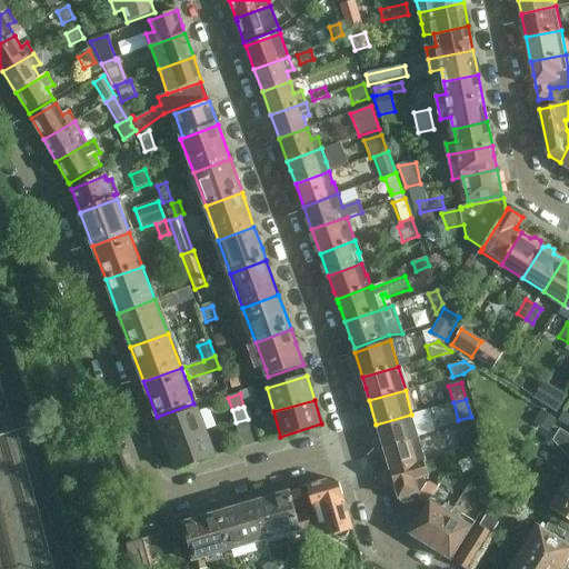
[(208,432),(208,431),(199,409),(159,423),(168,447),(208,432)]
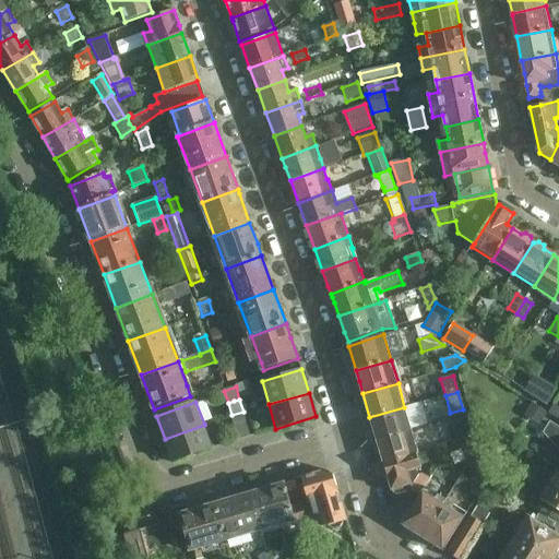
[(404,407),(369,417),(372,426),(377,441),(411,430),(411,429),(427,425),(420,404),(405,408),(404,407)]
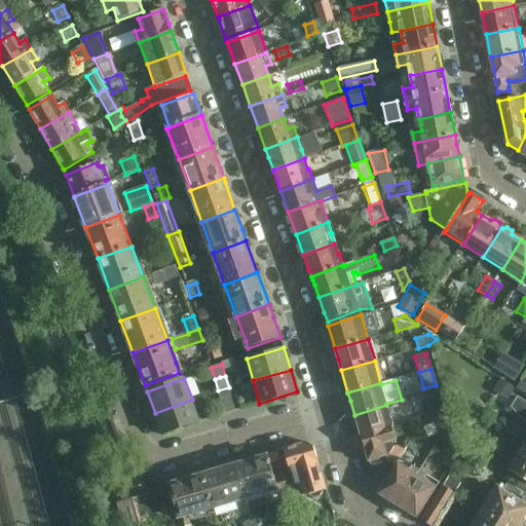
[(515,390),(525,397),(525,384),(520,381),(515,390)]
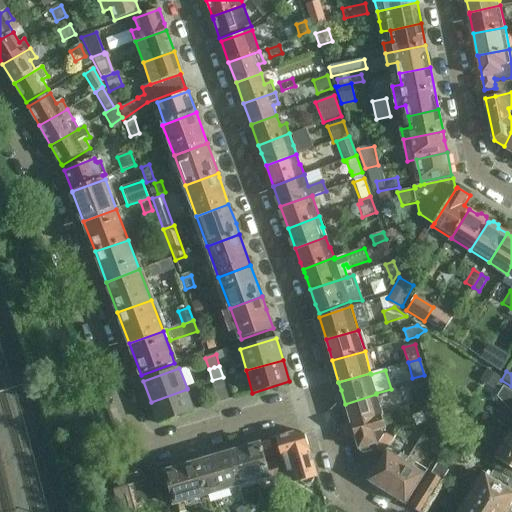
[(223,377),(212,380),(215,391),(226,388),(223,377)]
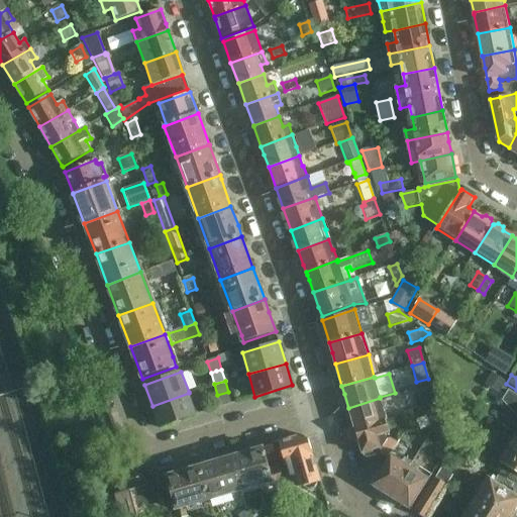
[(432,391),(413,396),(417,410),(436,405),(432,391)]
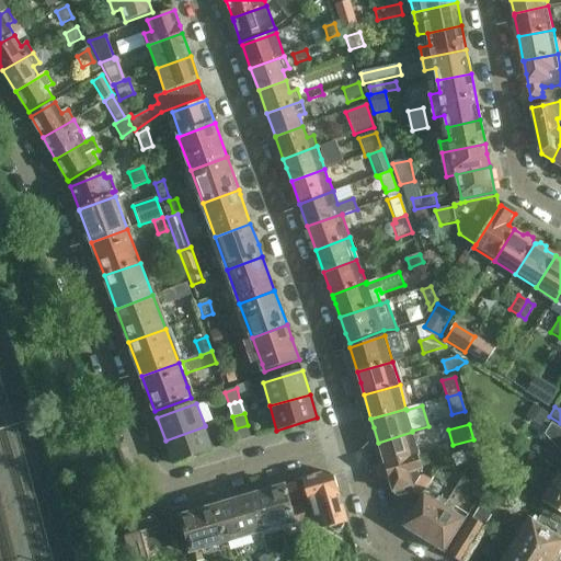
[(560,430),(551,424),(544,436),(560,454),(560,430)]
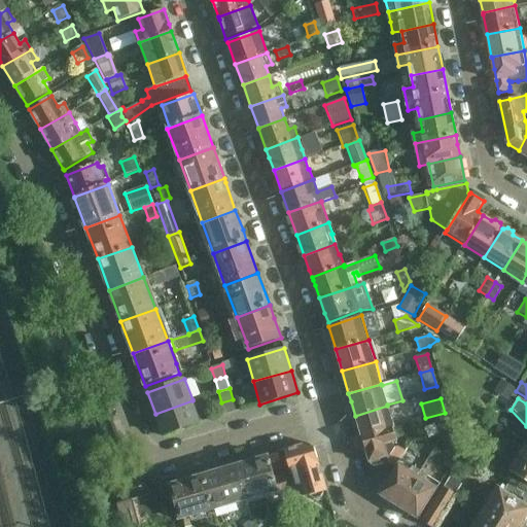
[(233,399),(221,402),(224,415),(236,412),(233,399)]
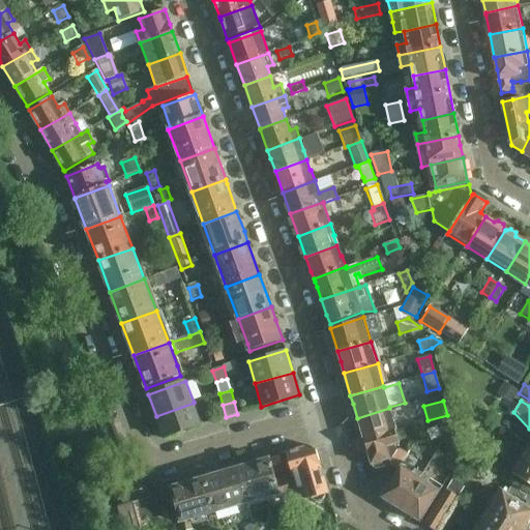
[(165,438),(201,424),(194,403),(156,416),(165,438)]
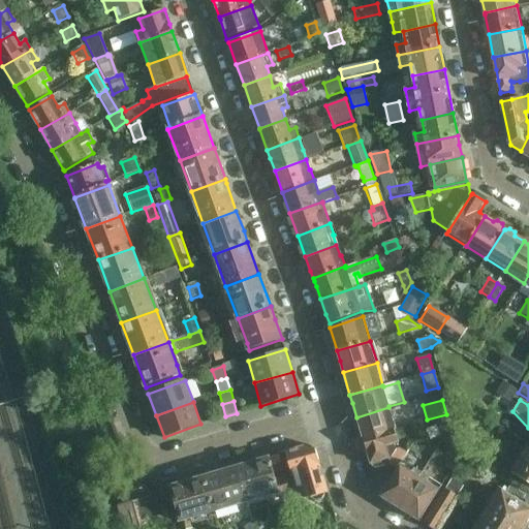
[(356,417),(360,429),(363,438),(395,430),(395,429),(389,407),(356,417)]
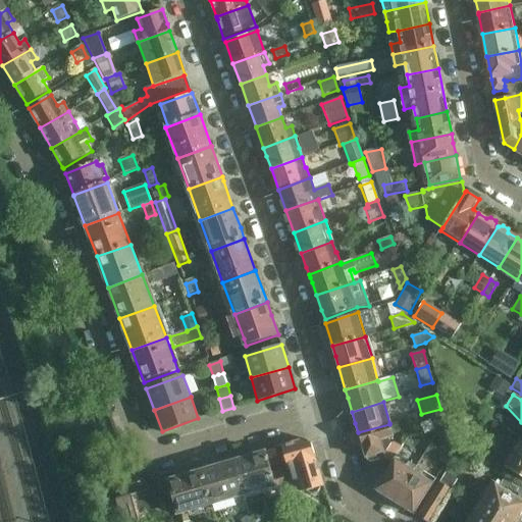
[(444,414),(432,417),(436,435),(446,422),(444,414)]
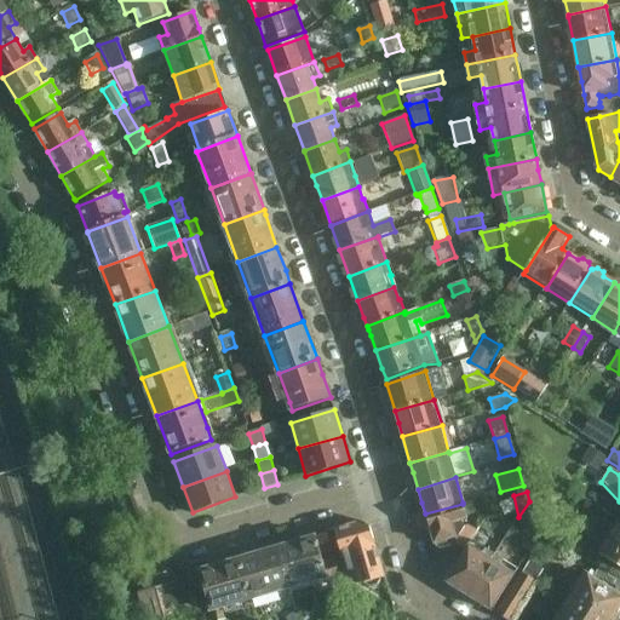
[(523,533),(537,529),(529,501),(518,517),(523,533)]
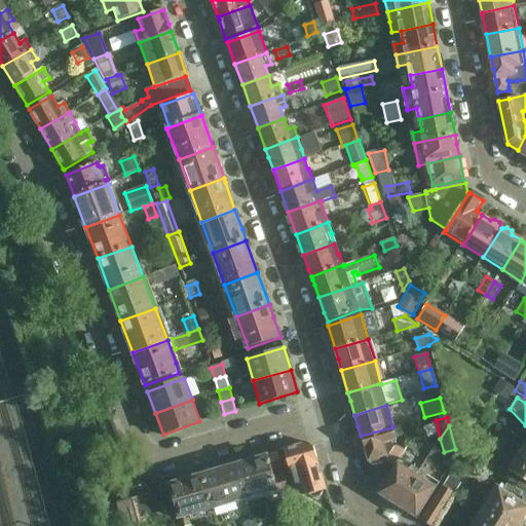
[(361,436),(369,464),(373,466),(385,462),(387,459),(382,444),(397,440),(392,427),(361,436)]
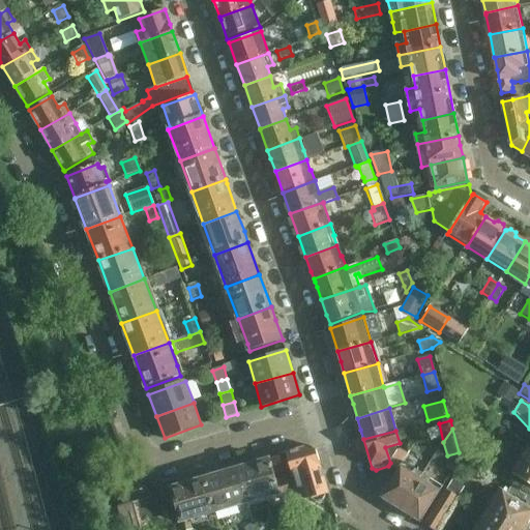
[(320,467),(315,450),(310,447),(286,454),(292,475),(299,473),(320,467)]
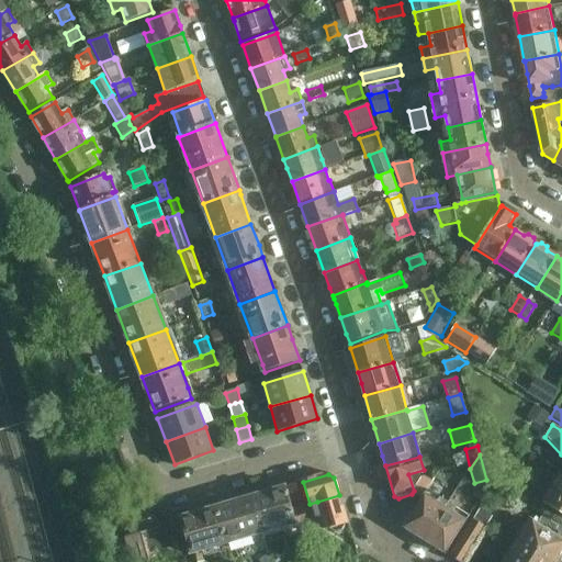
[(561,475),(546,503),(561,513),(561,475)]
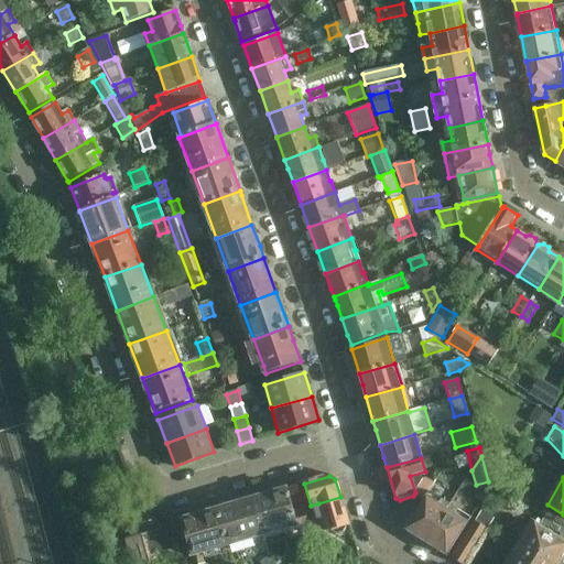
[(288,489),(290,499),(300,496),(296,486),(288,489)]
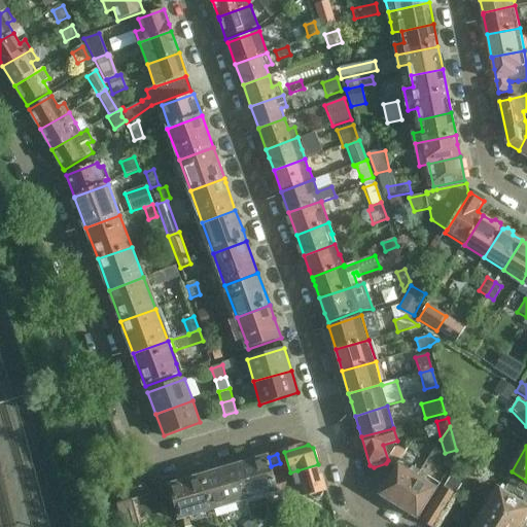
[(245,501),(278,491),(275,482),(271,466),(269,457),(236,466),(245,501)]
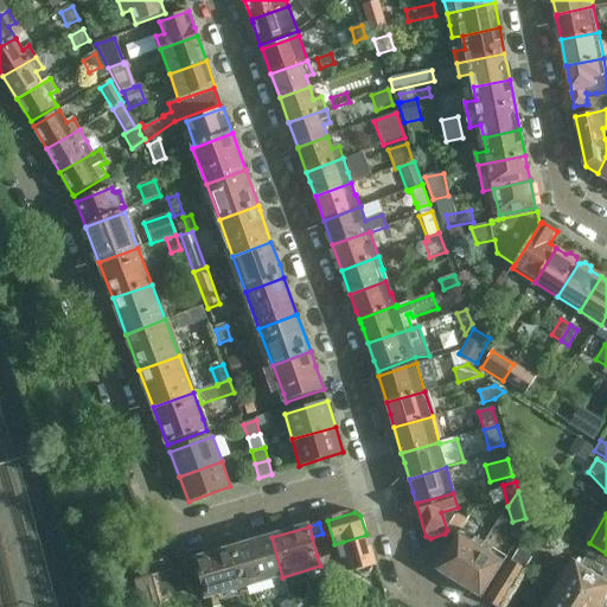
[(435,570),(458,583),(484,543),(475,538),(473,542),(459,534),(435,570)]
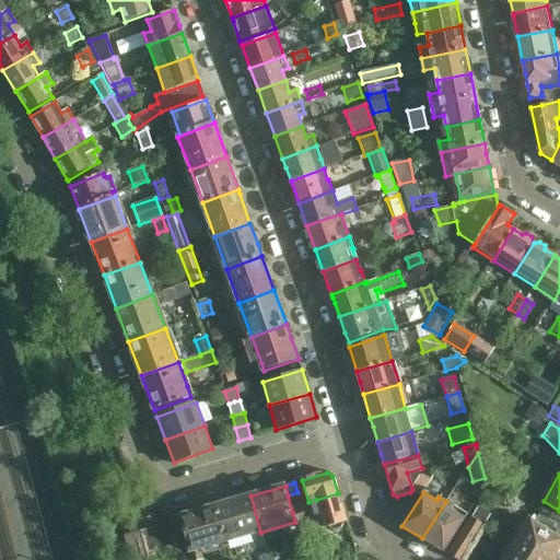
[(347,523),(338,493),(316,500),(325,529),(347,523)]
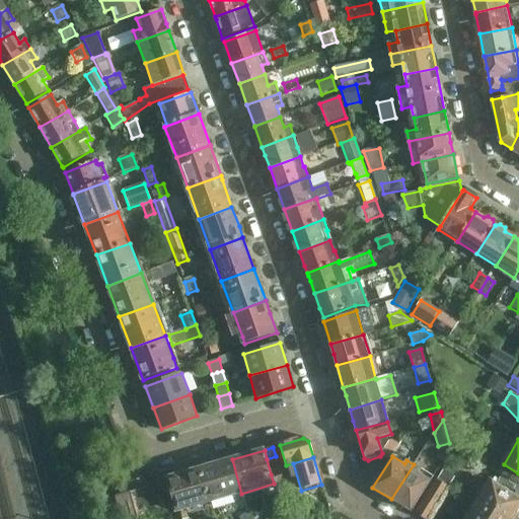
[(210,503),(241,494),(232,459),(201,468),(210,503)]
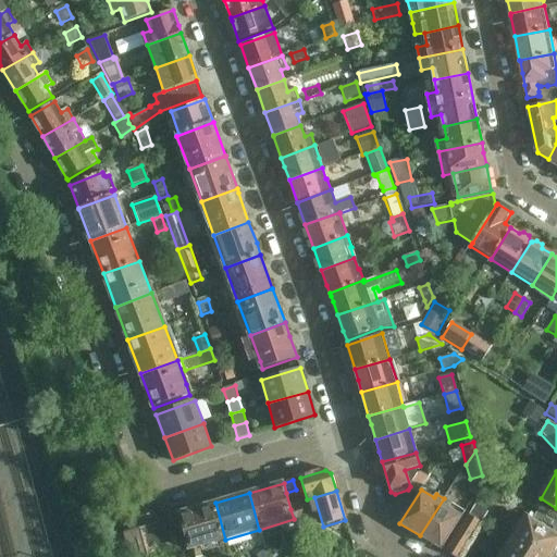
[(420,535),(442,548),(462,516),(450,507),(453,504),(444,498),(420,535)]
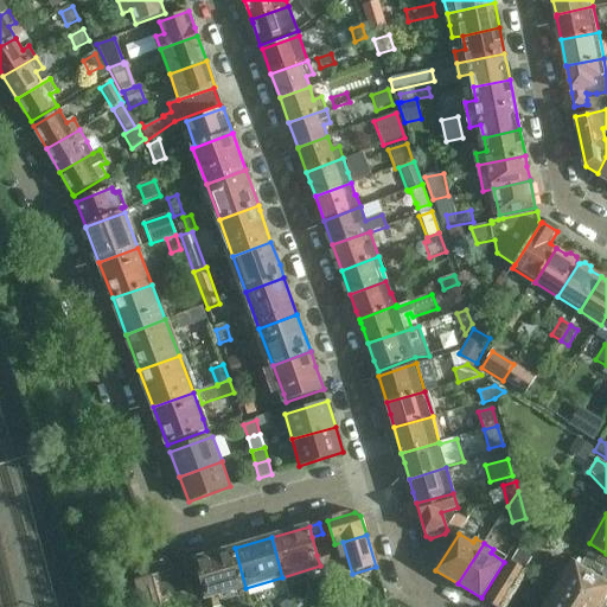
[(197,564),(208,606),(219,606),(217,598),(246,588),(235,548),(200,558),(197,564)]
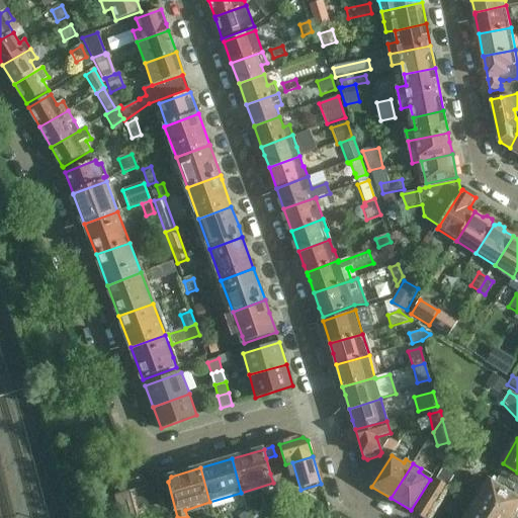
[(270,473),(273,483),(282,480),(279,470),(270,473)]
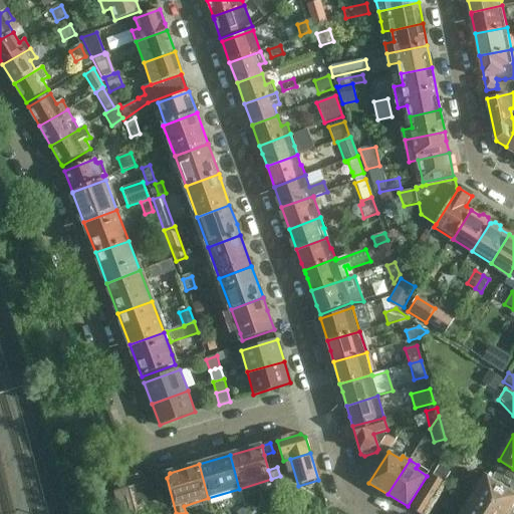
[(471,500),(493,513),(510,513),(512,511),(513,510),(513,494),(513,495),(513,493),(513,481),(497,470),(491,481),(485,477),(471,500)]
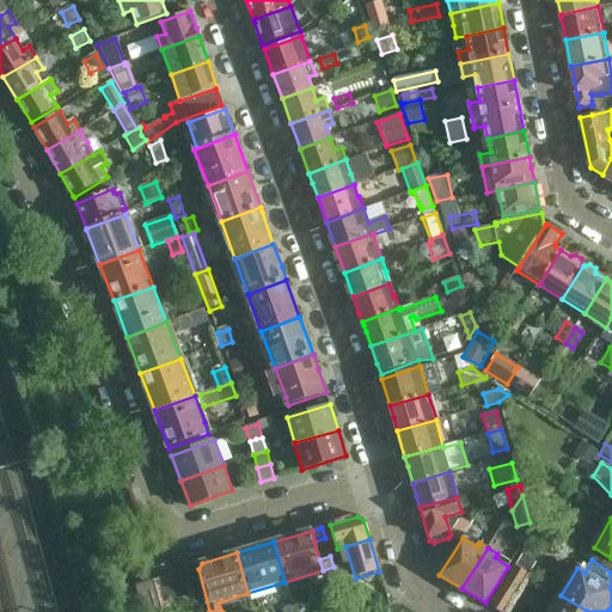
[(515,565),(490,605),(500,611),(503,611),(528,575),(515,565)]
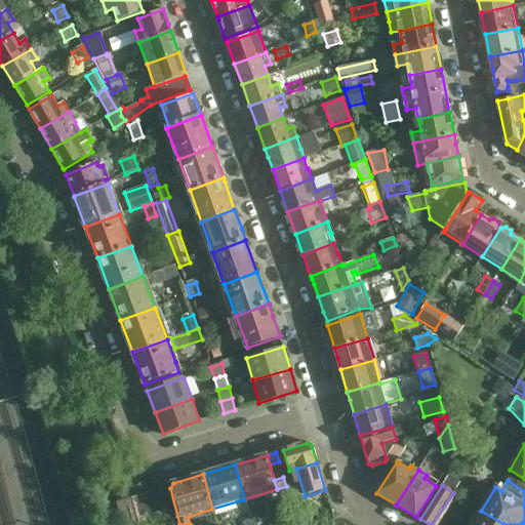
[(161,491),(137,497),(124,502),(130,524),(137,522),(137,524),(143,524),(156,521),(155,517),(167,513),(161,491)]
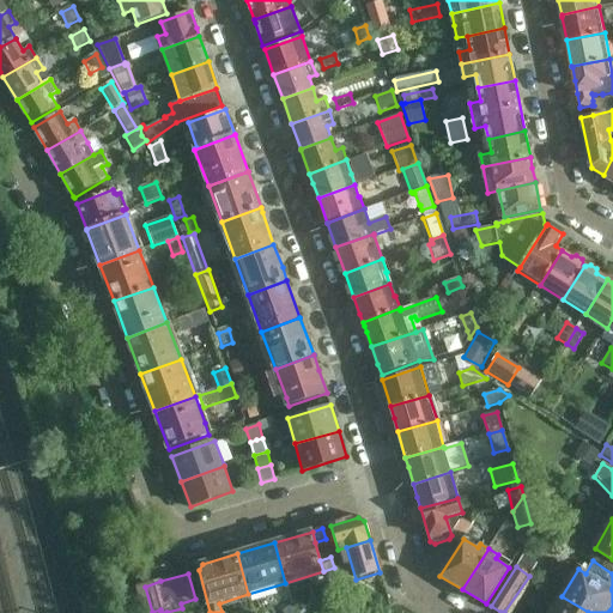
[(588,612),(562,596),(551,612),(588,612)]
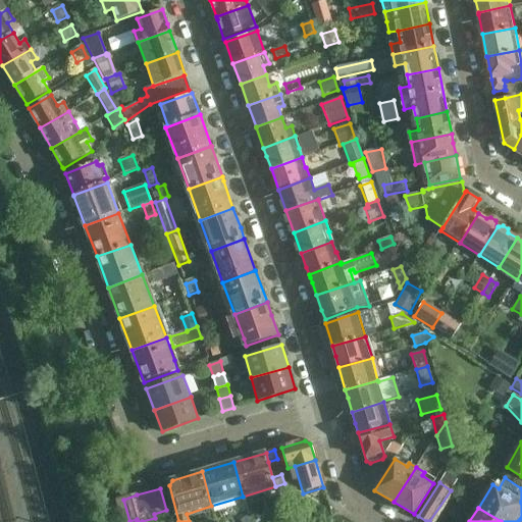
[(252,509),(247,517),(253,521),(258,512),(252,509)]
